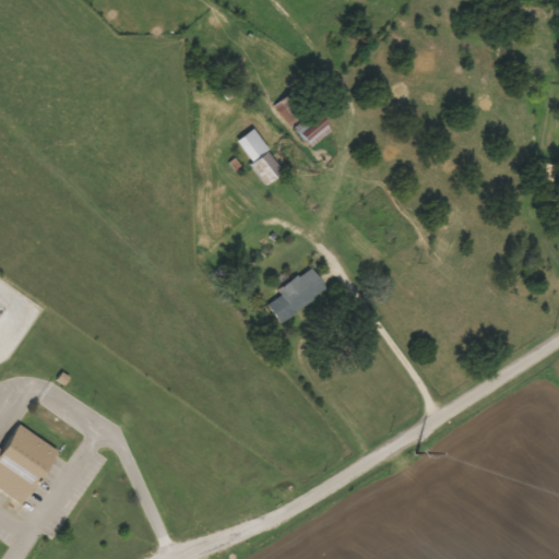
[(292,125),(308,109),(290,92),(274,107),(292,125)]
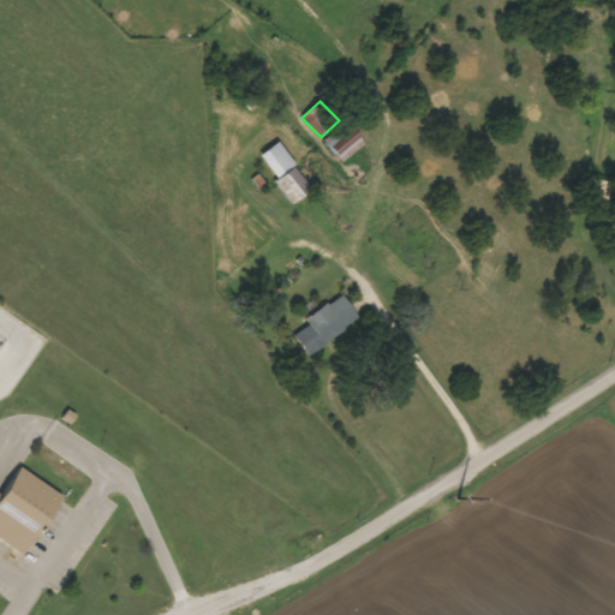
[(346,162),(366,139),(346,121),(326,144),(346,162)]
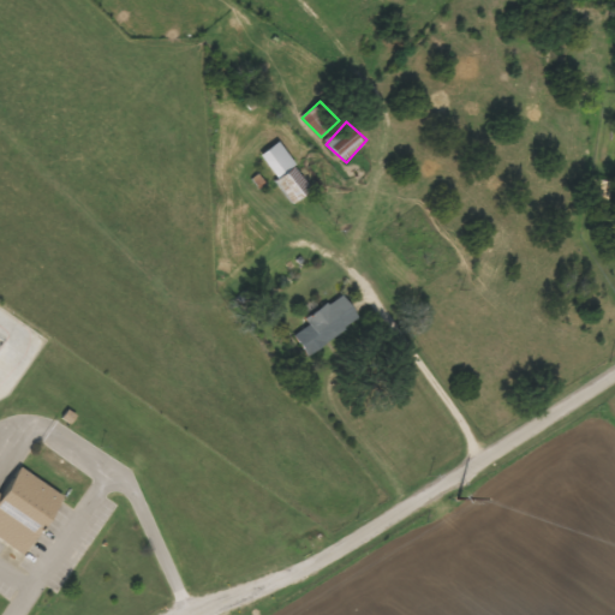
[(315,187),(278,139),(257,155),(294,203),(315,187)]
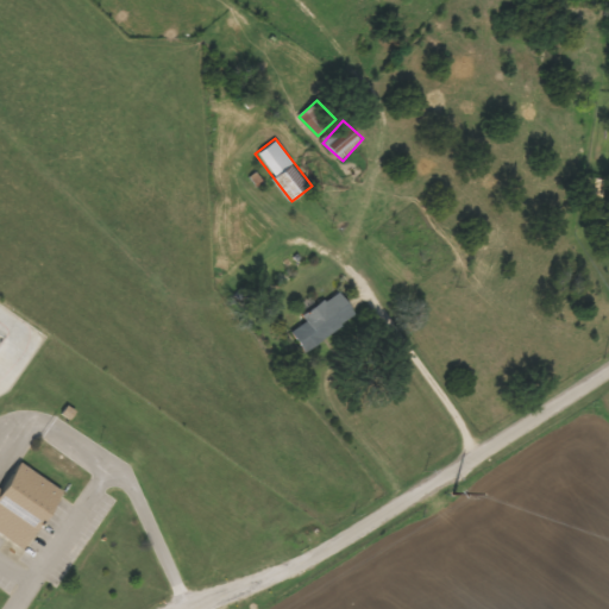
[(308,320),(293,331),(306,351),(359,316),(341,290),(305,315),(308,320)]
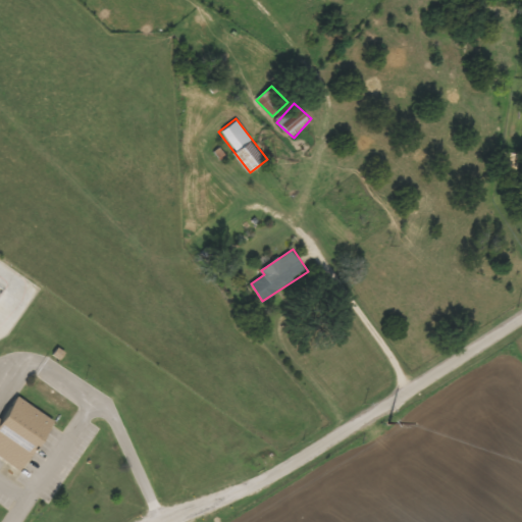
[(55,420),(17,397),(3,420),(0,417),(0,457),(23,472),(55,420)]
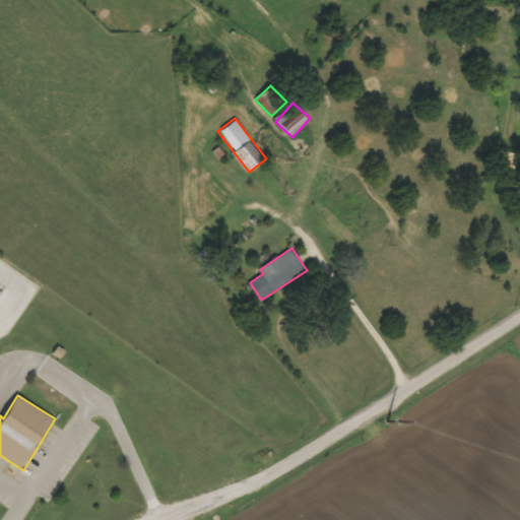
All buildings are outlined.
